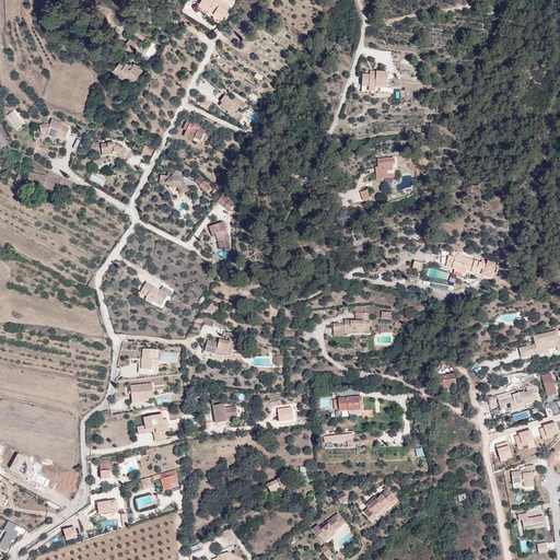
[(222,1),(219,0),(201,0),(198,6),(221,21),(230,9),(221,3),(222,1)]
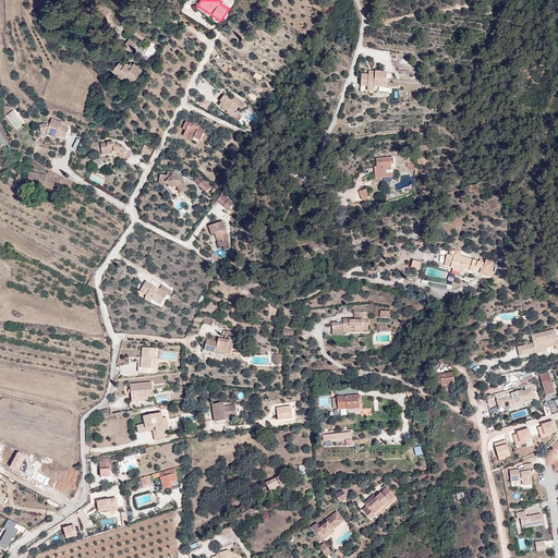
[(133,33),(143,39),(147,34),(137,27),(133,33)]
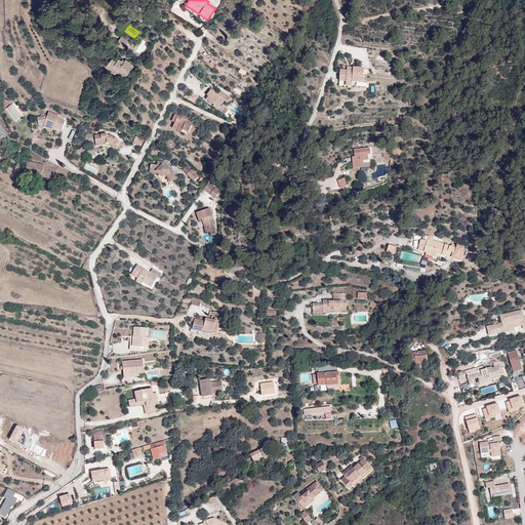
[(116,43),(123,48),(128,41),(122,36),(116,43)]
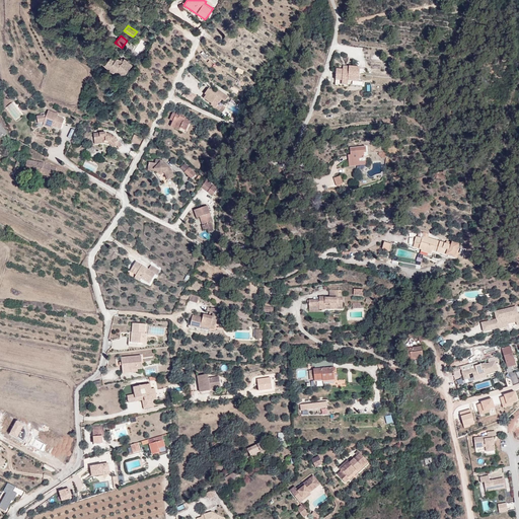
[(116,71),(124,77),(133,65),(125,59),(123,61),(122,59),(120,60),(118,59),(116,61),(112,58),(104,66),(114,73),(116,71)]
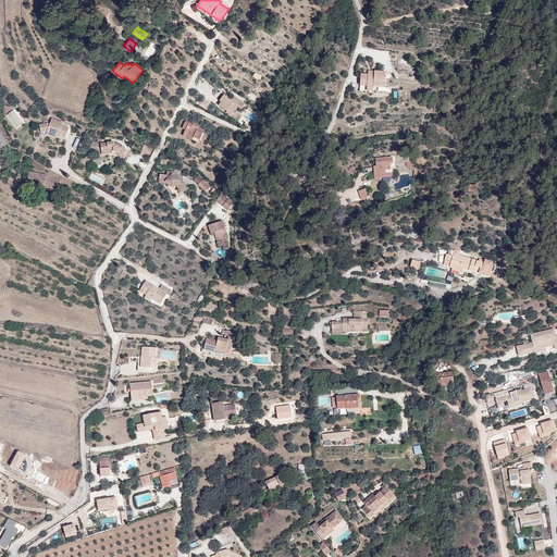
[(373,72),(366,71),(364,86),(379,87),(379,84),(390,84),(391,69),(380,67),(379,72),(373,72)]
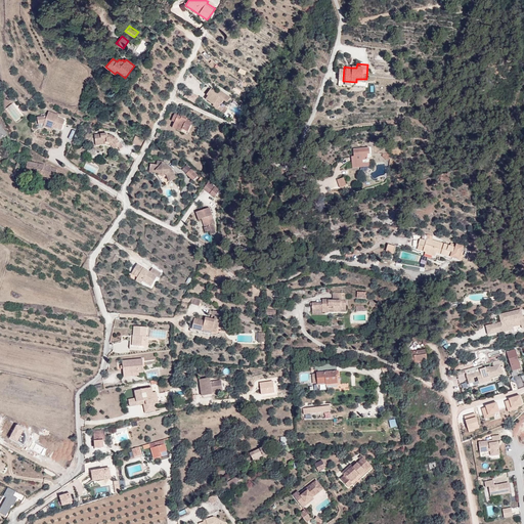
[(217,87),(215,86),(211,91),(213,92),(211,95),(219,101),(218,102),(225,107),(228,103),(235,94),(224,86),(222,89),(218,85),(217,87)]
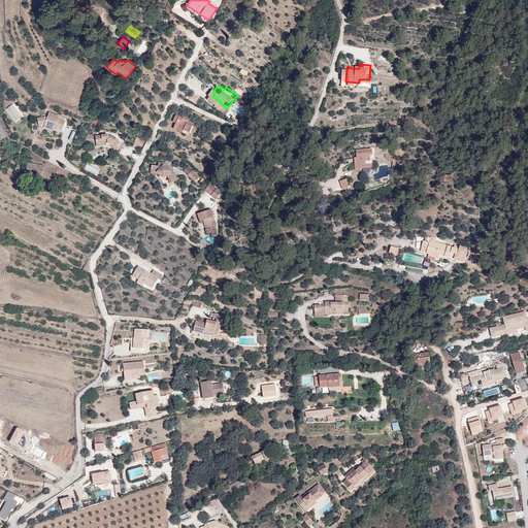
[(198,91),(194,97),(201,101),(205,95),(198,91)]
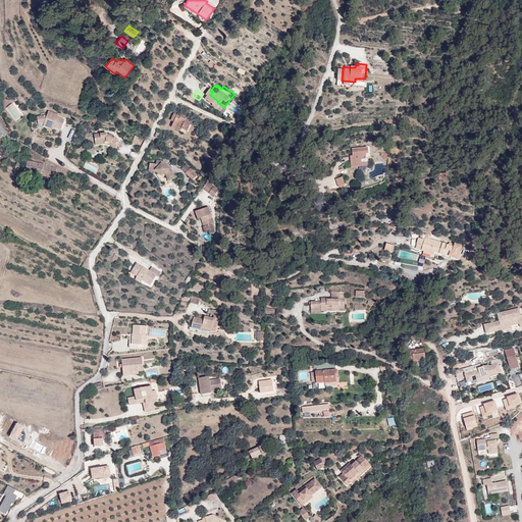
[(6,109),(15,121),(22,116),(12,104),(6,109)]
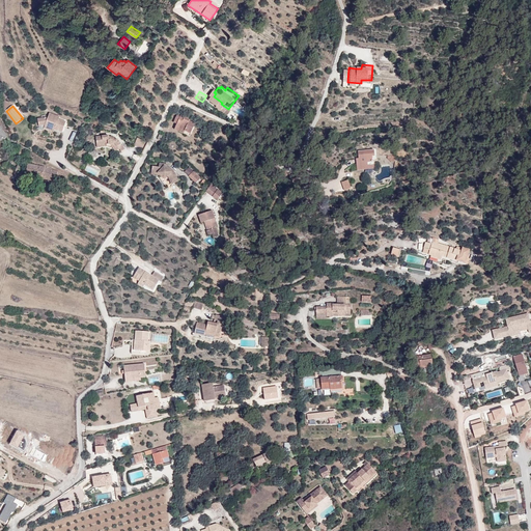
[(60,117),(50,113),(48,118),(38,119),(39,127),(46,126),(45,127),(55,131),(62,133),(66,122),(65,122),(59,120),(60,117)]
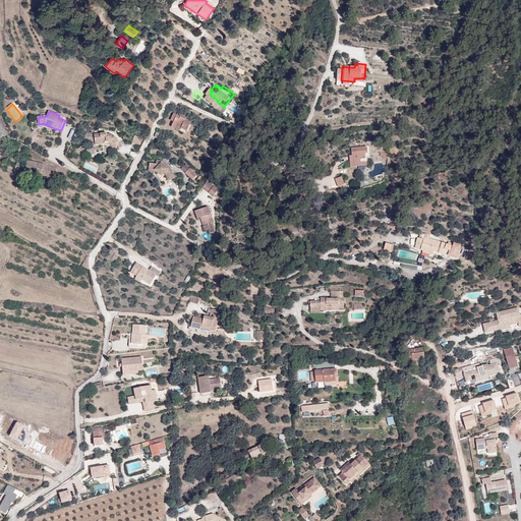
[(181,128),(187,131),(191,121),(186,119),(187,116),(178,112),(177,115),(174,113),(171,120),(174,121),(171,126),(180,130),(181,128)]
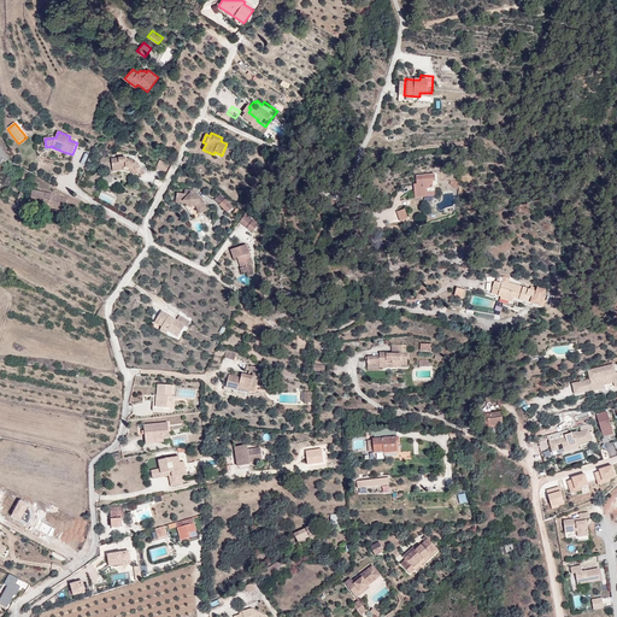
[(125,157),(118,157),(119,163),(112,163),(112,168),(128,166),(130,170),(135,176),(139,172),(141,176),(145,172),(135,162),(131,162),(133,160),(129,158),(127,158),(125,157)]
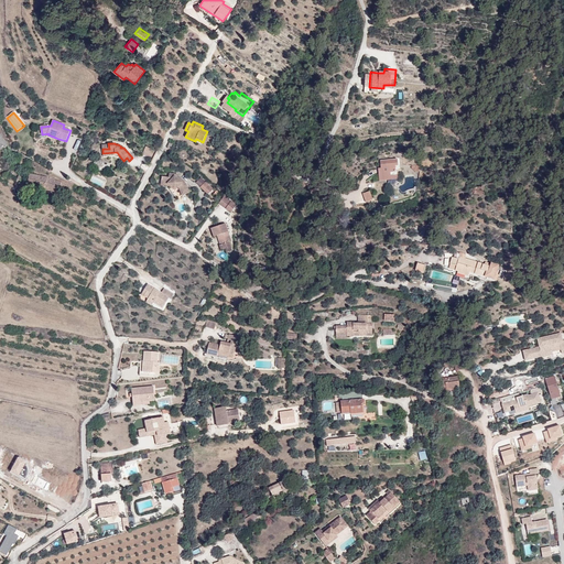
[(151,158),(154,150),(147,145),(145,145),(142,154),(151,158)]
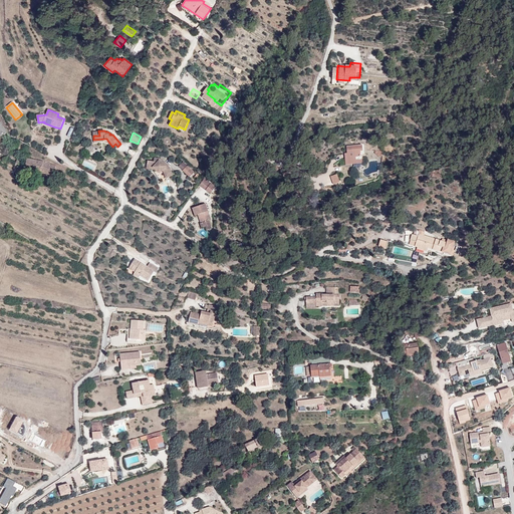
[(366,142),(351,143),(351,151),(349,151),(350,161),(367,160),(367,153),(370,152),(369,147),(367,147),(366,142)]
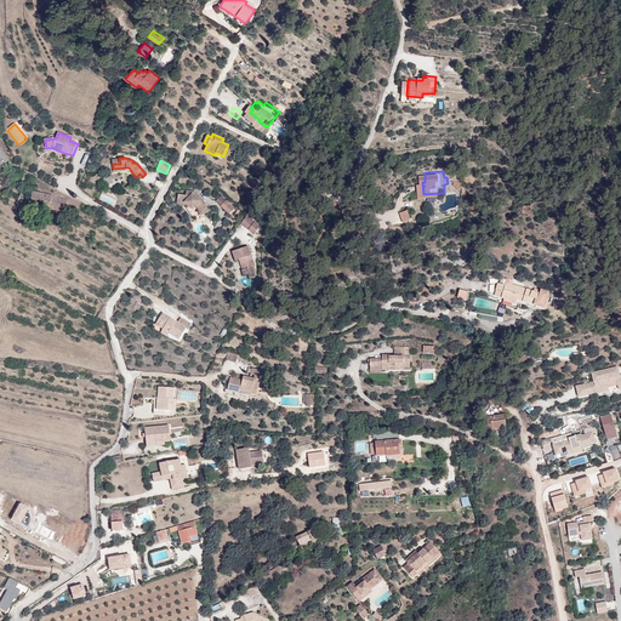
[(186,201),(187,205),(188,204),(194,209),(197,205),(198,206),(200,215),(209,211),(206,203),(205,203),(204,204),(203,201),(204,201),(205,200),(201,198),(200,199),(195,194),(195,193),(195,192),(187,191),(186,195),(178,194),(177,200),(186,201)]
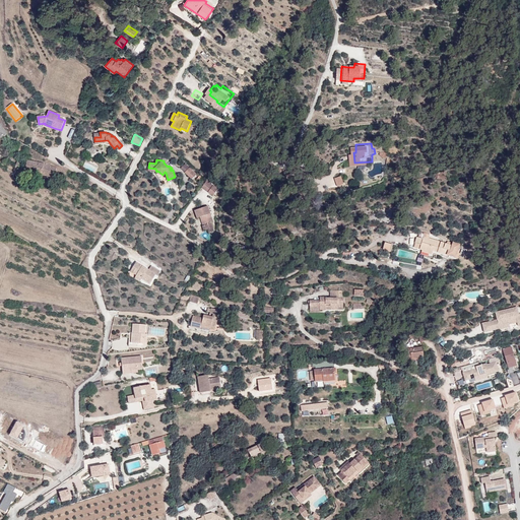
[(98,167),(86,161),(82,168),(94,174),(98,167)]
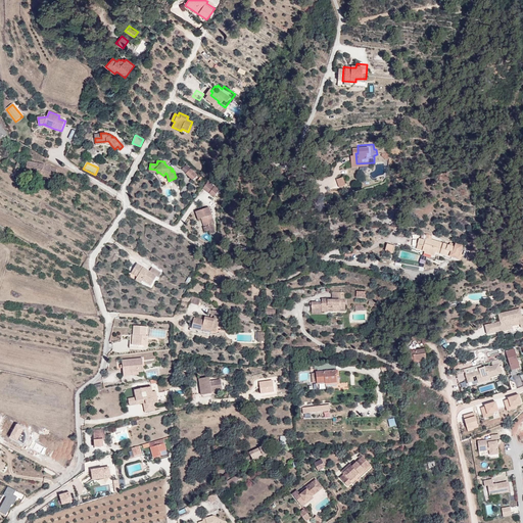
[(186,173),(193,180),(198,175),(191,169),(186,173)]
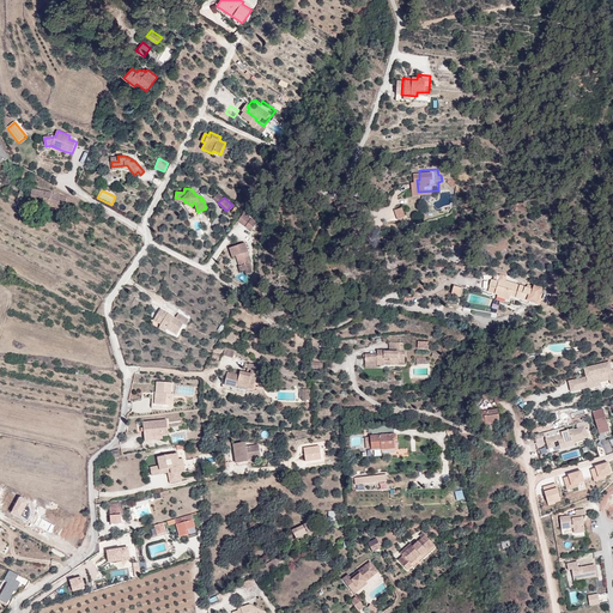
[(408,204),(401,206),(404,213),(411,211),(408,204)]
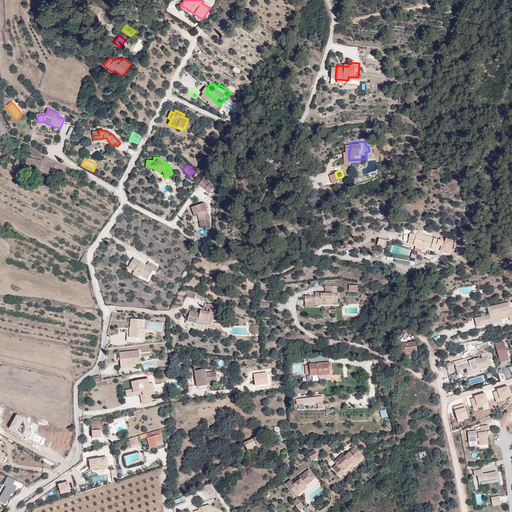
[(219,183),(209,175),(204,181),(214,189),(219,183)]
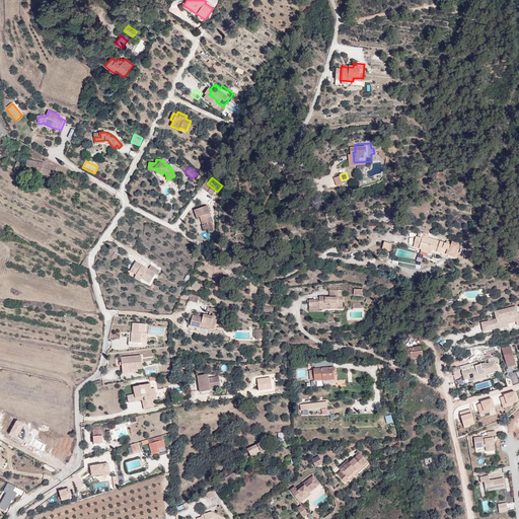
[(212,202),(199,207),(202,215),(205,214),(208,222),(207,222),(208,227),(212,226),(214,229),(218,228),(215,219),(218,219),(212,202)]
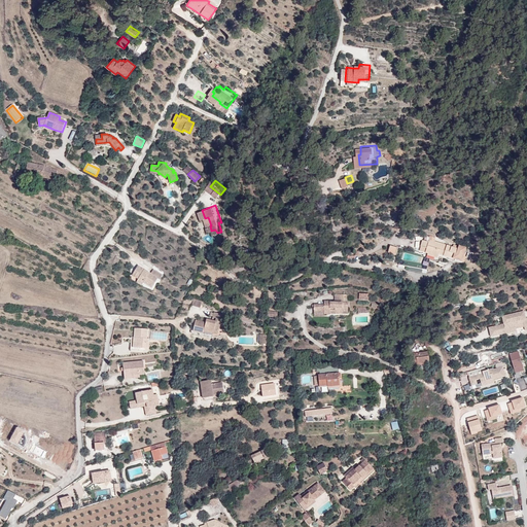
[(428,242),(422,240),(420,247),(426,249),(424,253),(427,254),(427,255),(437,258),(438,254),(462,261),(466,248),(458,245),(458,246),(457,248),(452,247),(434,241),(429,239),(428,242)]
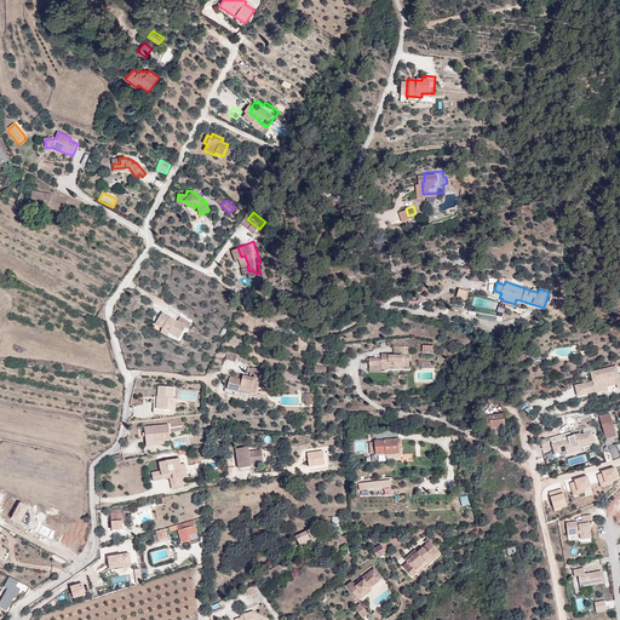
[(468,294),(458,291),(455,299),(465,303),(468,294)]
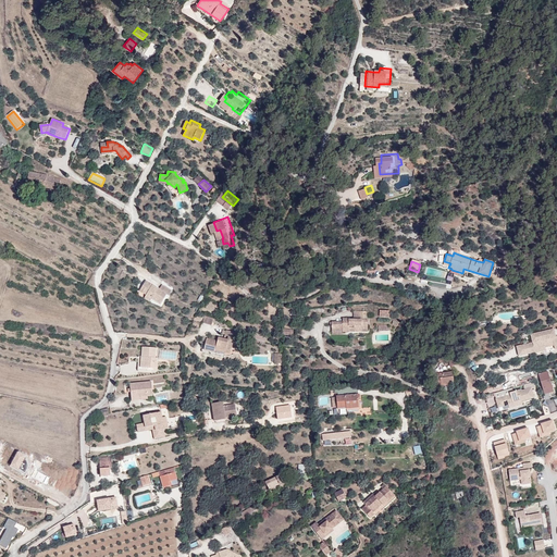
[(146,296),(151,299),(152,298),(161,305),(168,294),(169,295),(172,291),(162,285),(160,289),(146,281),(144,285),(146,287),(143,293),(147,295),(146,296)]
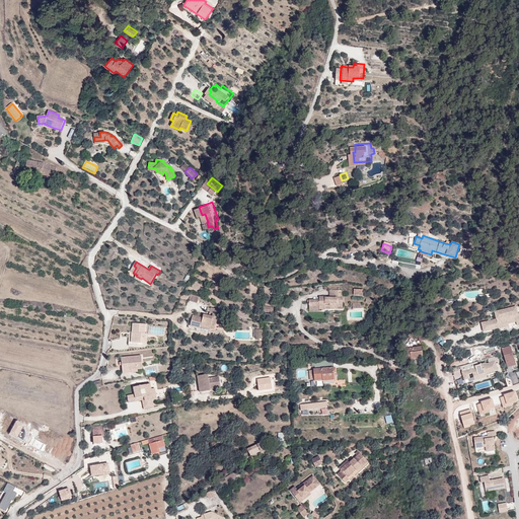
[(309,300),(309,307),(319,307),(319,309),(325,309),(325,307),(329,307),(329,309),(338,309),(338,307),(343,307),(343,298),(342,298),(342,290),(329,290),(329,298),(325,298),(325,297),(319,297),(319,300),(309,300)]
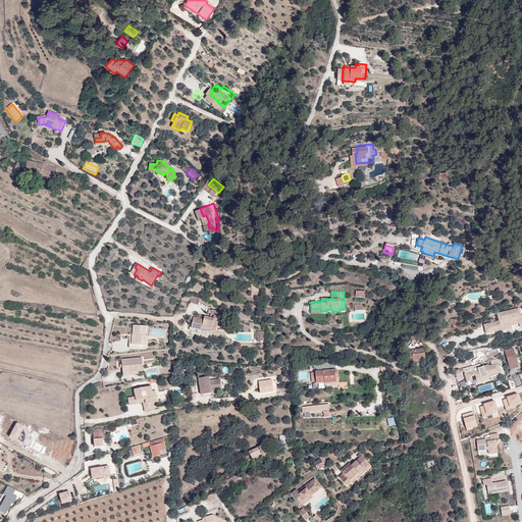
[(497,313),(499,321),(483,324),(486,334),(502,331),(502,330),(514,327),(514,325),(519,324),(520,328),(521,327),(521,315),(521,316),(519,308),(497,313)]
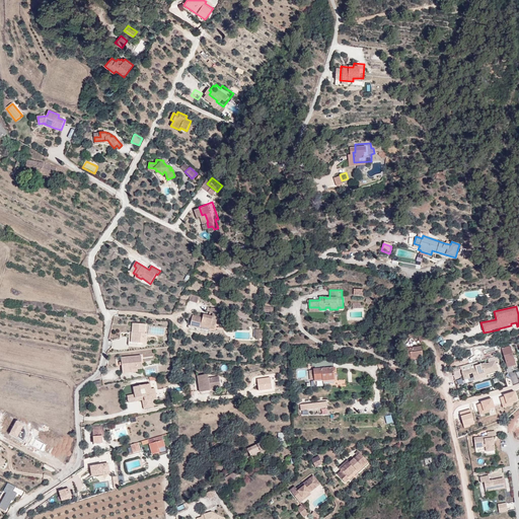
[(201,328),(201,327),(202,325),(211,327),(211,328),(215,329),(217,318),(219,318),(221,310),(211,307),(210,312),(213,313),(213,317),(204,315),(204,317),(193,315),(191,326),(201,328)]
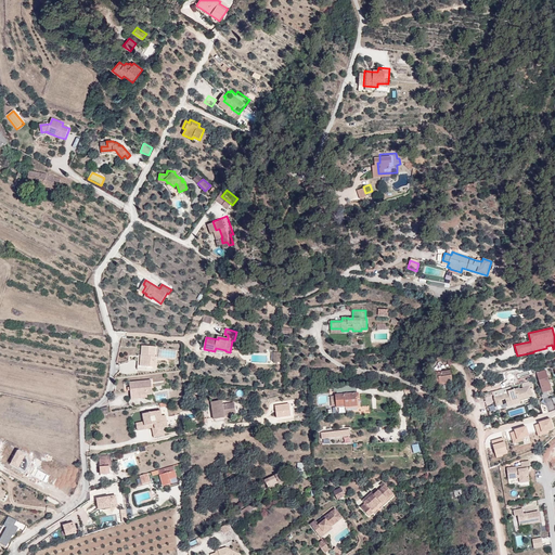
[(155,361),(155,357),(156,347),(142,345),(141,356),(139,356),(138,369),(147,370),(147,366),(157,368),(157,361),(155,361)]
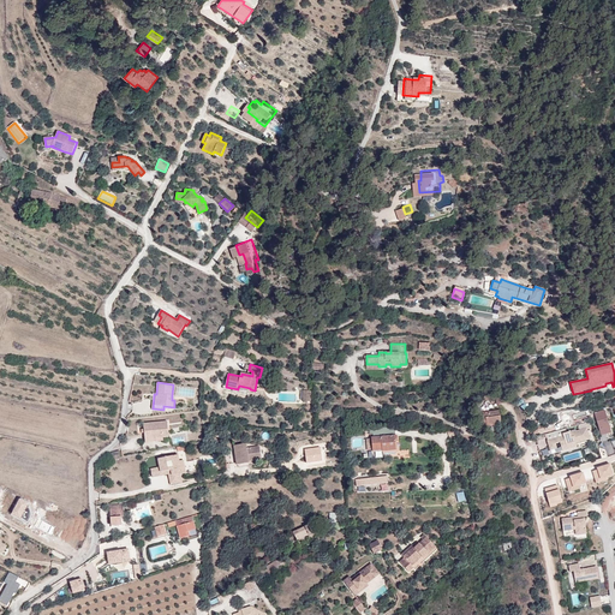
[(482,428),(491,427),(490,424),(497,423),(501,422),(500,411),(485,412),(485,416),(479,416),(482,428)]
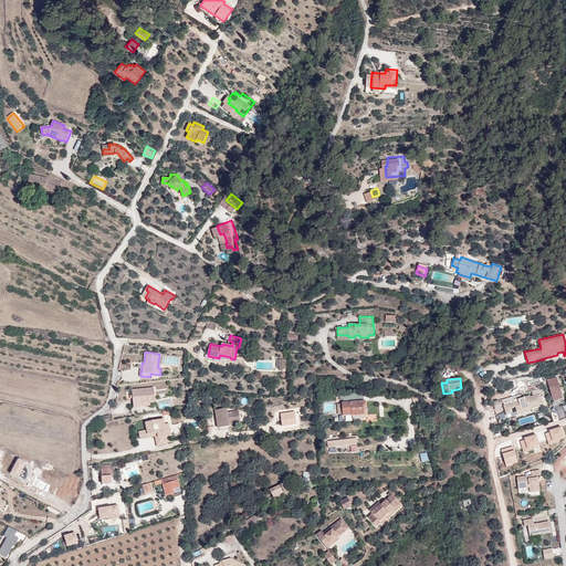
[(547,380),(551,394),(552,392),(553,395),(552,395),(555,406),(564,404),(557,378),(547,380)]
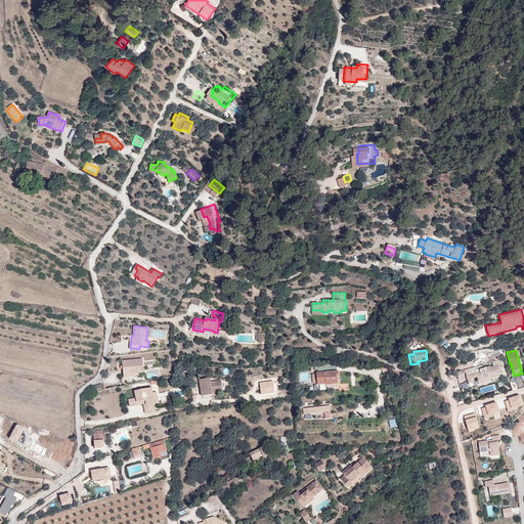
[(123,361),(124,374),(139,373),(144,373),(142,359),(123,361)]
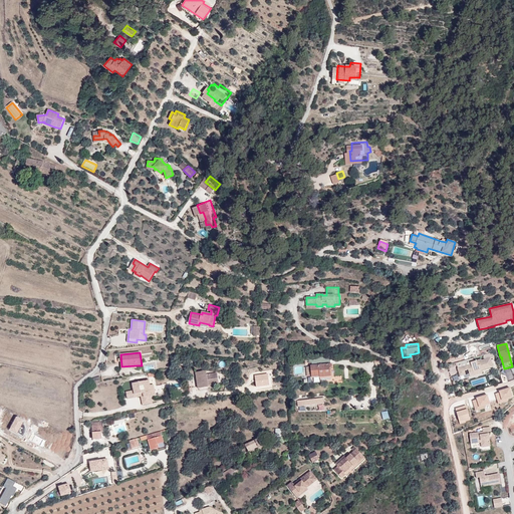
[(469,369),(470,372),(482,368),(482,370),(493,366),(491,359),(495,358),(494,353),(491,353),(484,355),(485,359),(482,360),(482,358),(474,361),(473,358),(457,362),(460,372),(465,371),(469,369)]
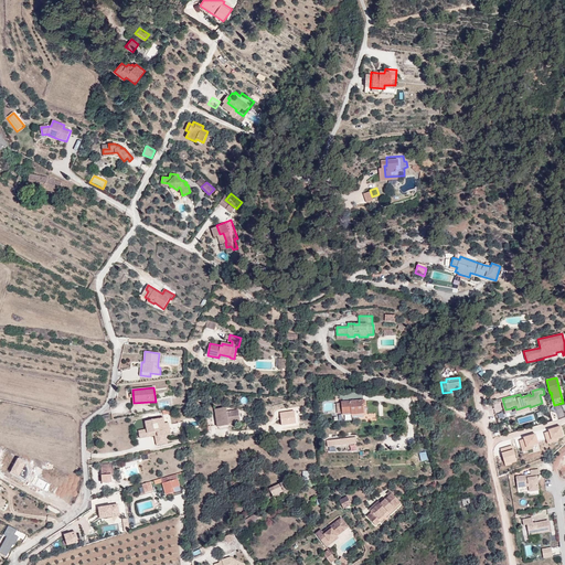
[(364,412),(364,406),(362,406),(361,401),(341,402),(342,414),(364,412)]
